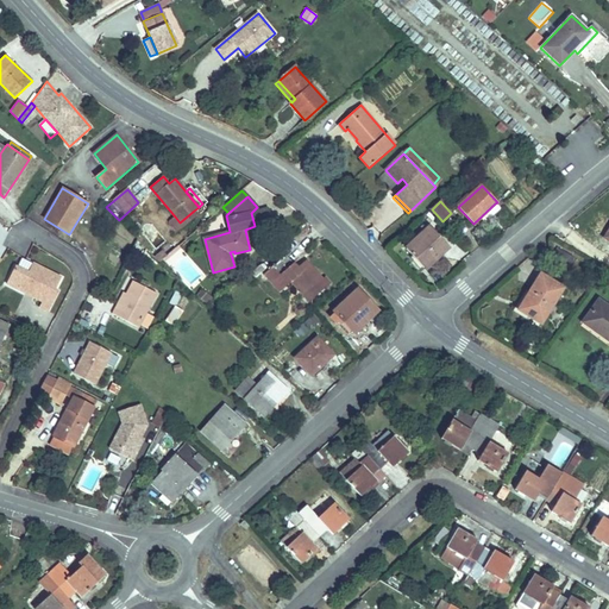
[(500,209),(495,203),(481,218),(484,223),(500,209)]
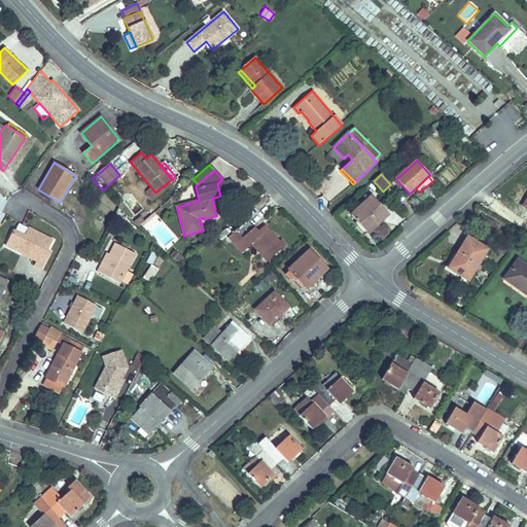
[(217,184),(220,196),(234,192),(231,181),(217,184)]
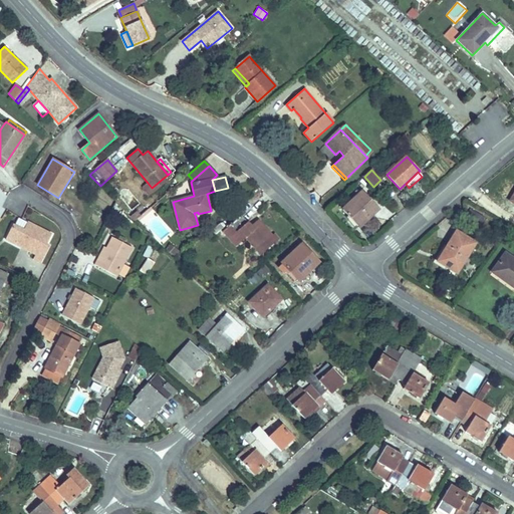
[(152,188),(148,183),(143,188),(149,196),(167,181),(164,178),(152,188)]
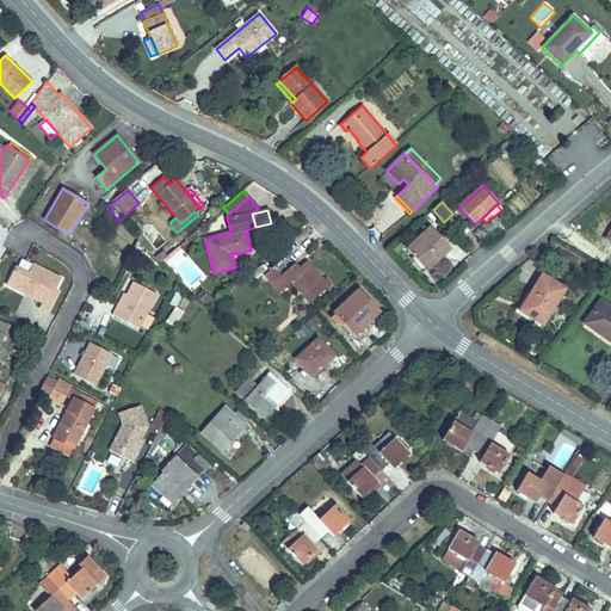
[(154,226),(146,230),(158,247),(165,242),(154,226)]
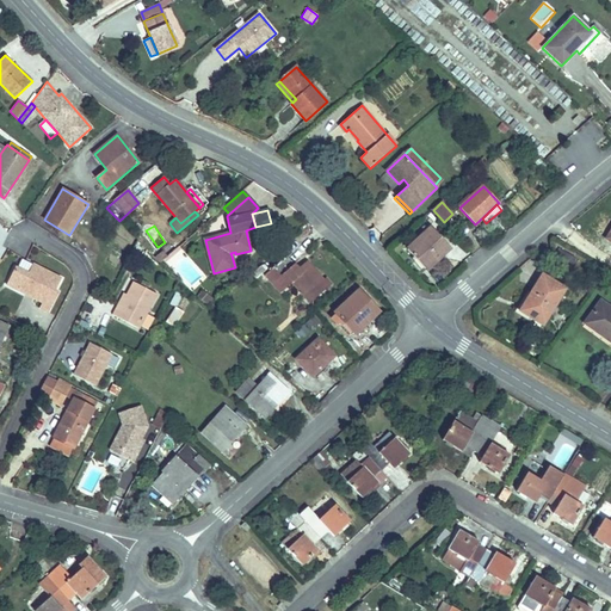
[(431,227),(407,250),(426,270),(450,248),(431,227)]
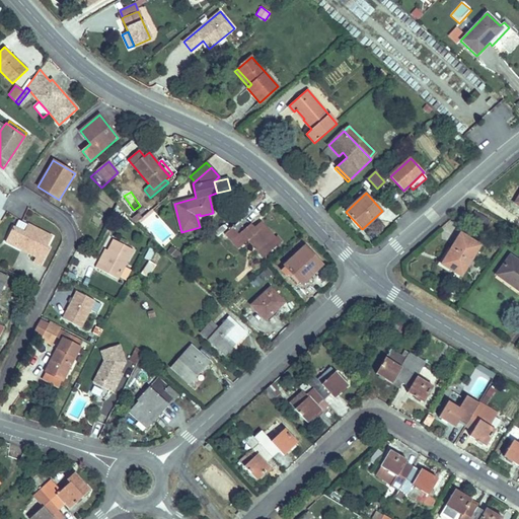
[(120,221),(125,212),(117,204),(110,216),(120,221)]
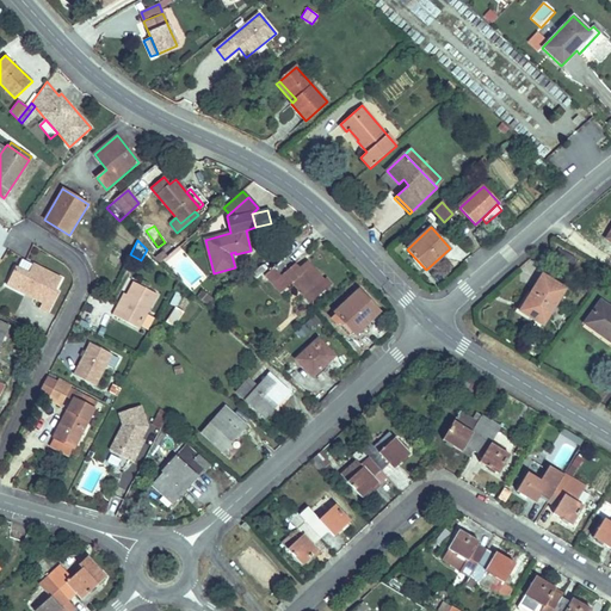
[(164,253),(156,259),(160,263),(167,257),(164,253)]
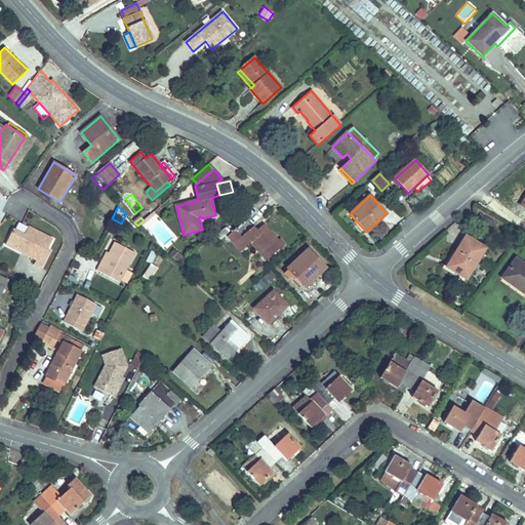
[(264,225),(256,231),(246,219),(227,236),(241,251),(251,243),(266,260),(284,244),(280,239),(278,241),(264,225)]
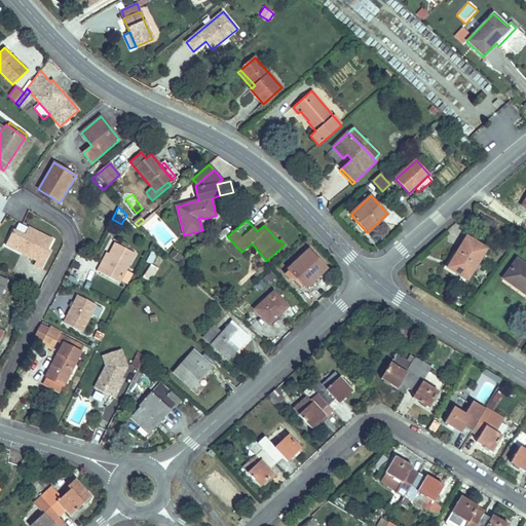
[(13,230),(5,245),(22,253),(23,252),(30,255),(29,257),(36,260),(34,265),(42,269),(50,252),(47,251),(43,249),(44,247),(48,249),(52,240),(28,227),(24,235),(13,230)]
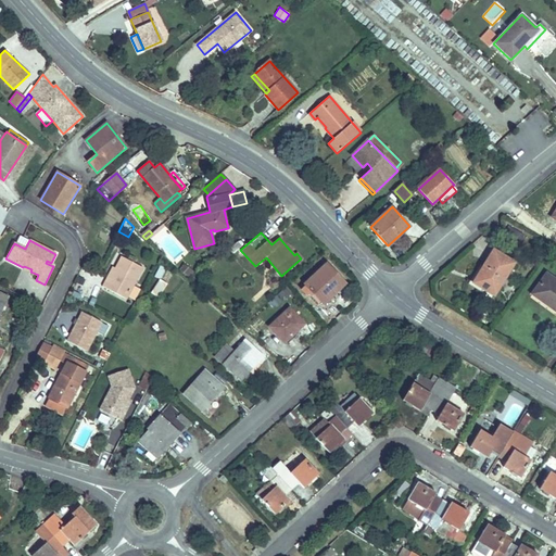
[(493,250),(479,274),(483,276),(478,286),(494,295),(514,263),(493,250)]
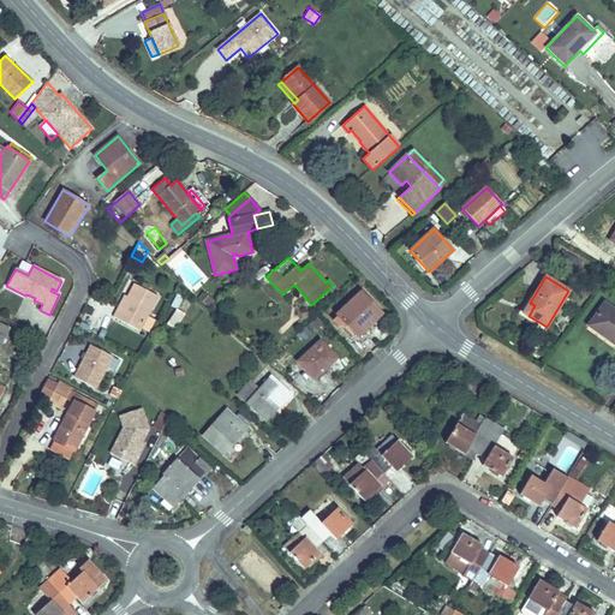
[(135,284),(127,297),(120,310),(118,309),(113,317),(139,330),(157,297),(135,284)]
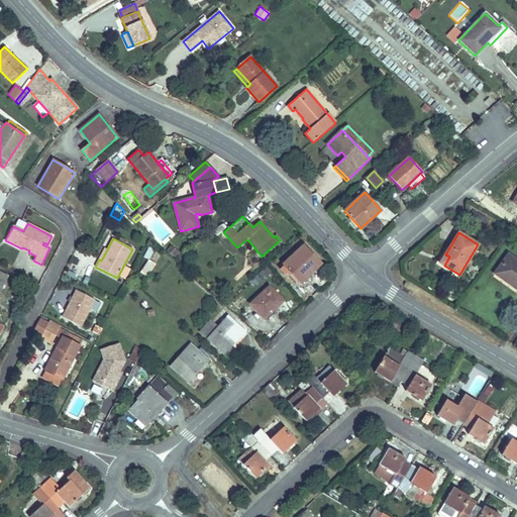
[(320,264),(304,245),(284,265),(284,266),(280,269),(285,275),(289,271),(300,283),(320,264)]
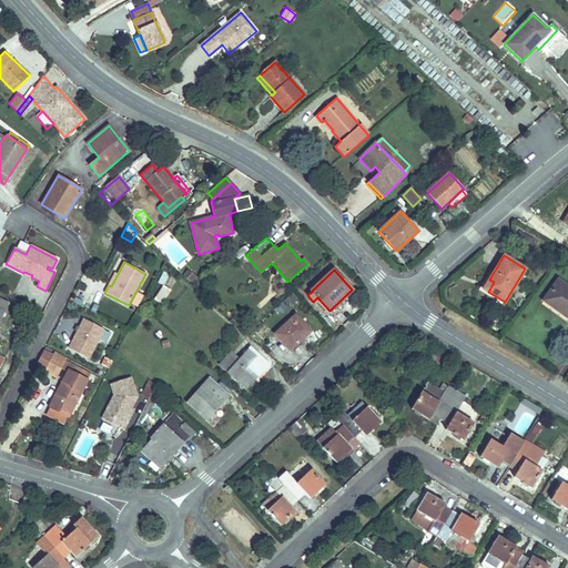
[(163,285),(164,285),(170,275),(164,272),(159,283),(163,285)]
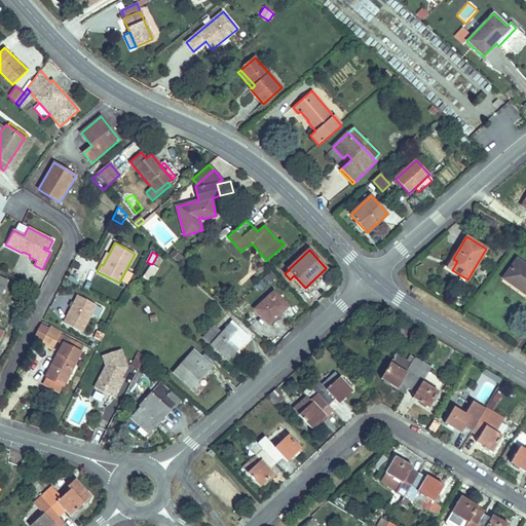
[(103,265),(109,254),(106,253),(101,264),(103,265)]
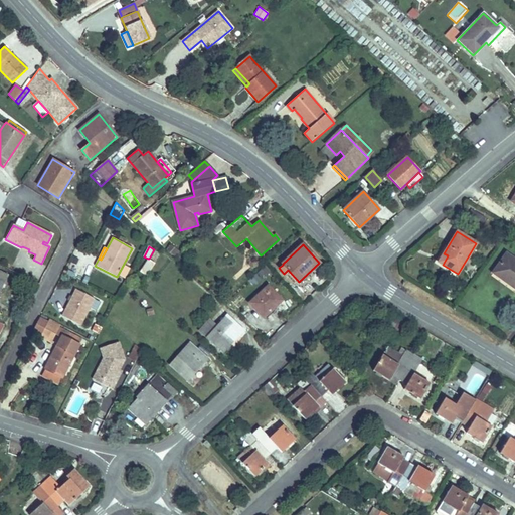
[(444,253),(439,263),(443,265),(448,255),(444,253)]
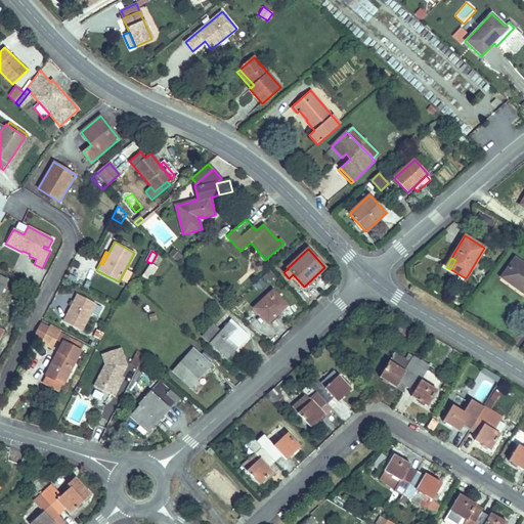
[(523,264),(515,259),(501,277),(518,289),(519,287),(523,290),(523,264)]
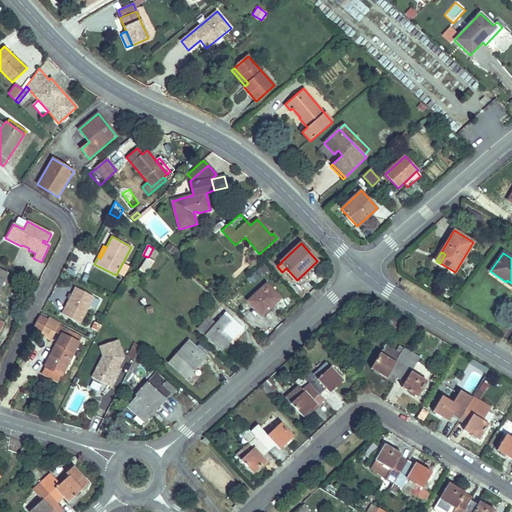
[(154,262),(148,257),(147,257),(139,270),(146,274),(154,262)]
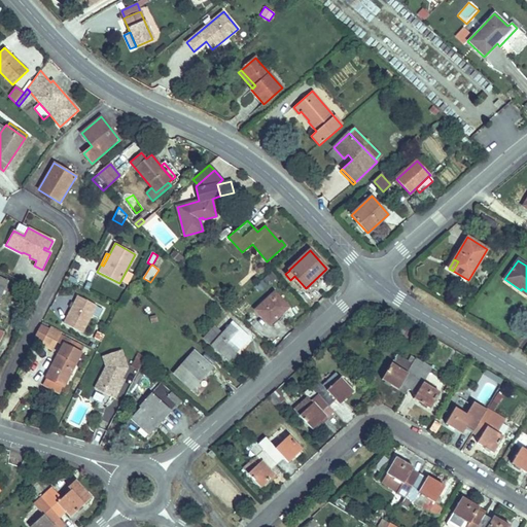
[(270,325),(289,308),(274,292),(254,310),(270,325)]
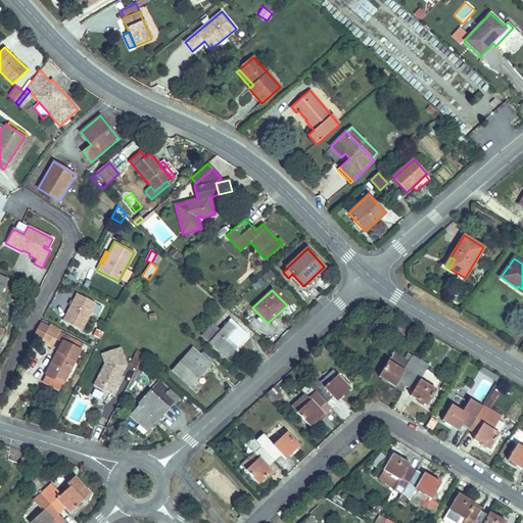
[(81,330),(91,313),(95,303),(78,294),(63,321),(81,330)]
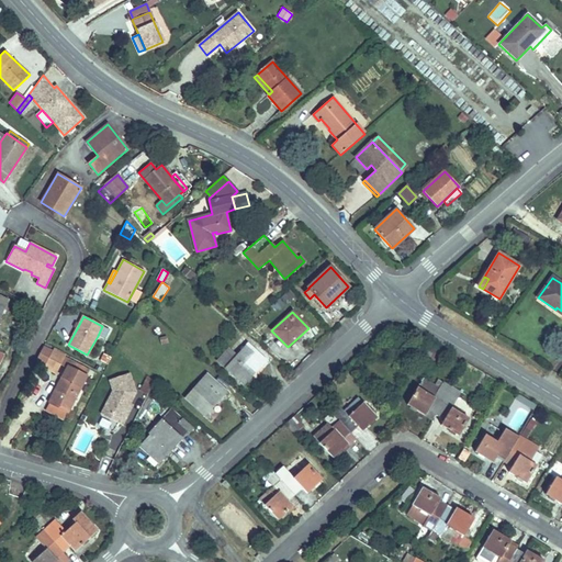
[(236,356),(225,368),(244,385),(253,375),(247,371),(250,369),(251,370),(258,364),(260,367),(266,360),(247,344),(236,356)]
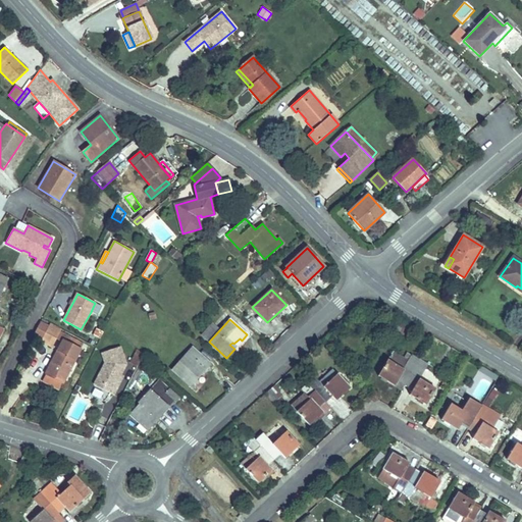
[(40,322),(34,334),(43,338),(41,342),(52,347),(56,338),(59,332),(60,329),(50,324),(49,327),(40,322)]
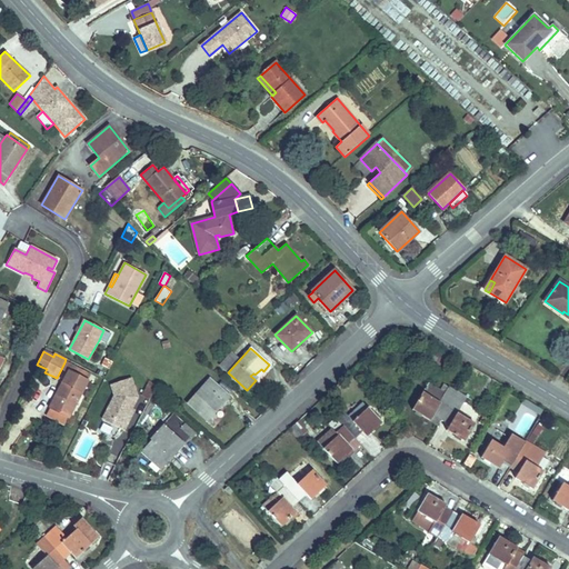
[(228,372),(239,360),(231,352),(219,365),(228,372)]
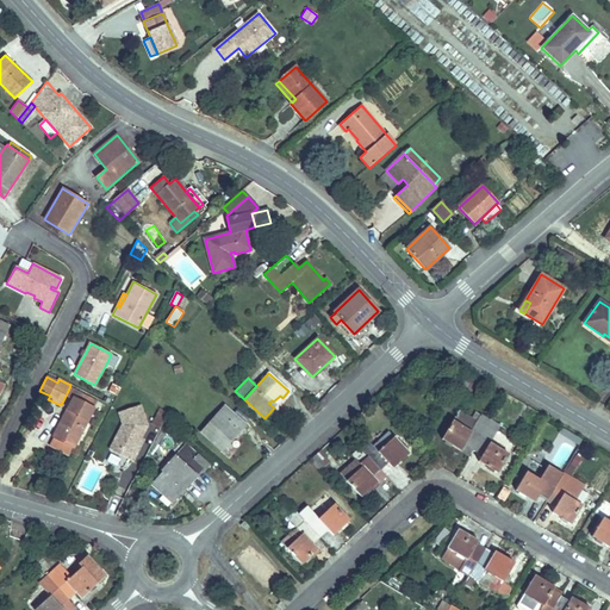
[(110,384),(109,394),(118,397),(120,385),(110,384)]
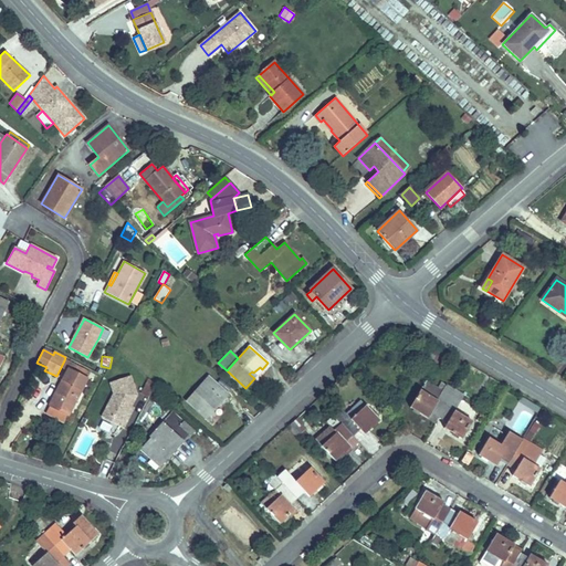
[(64,360),(61,367),(67,370),(69,369),(86,379),(90,374),(64,360)]
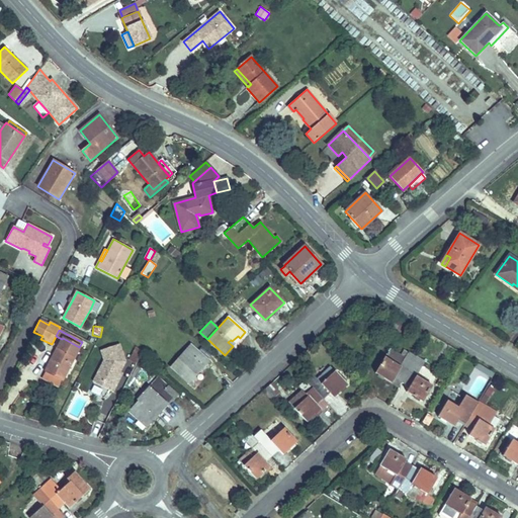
[(233,346),(240,338),(238,336),(232,341),(231,340),(228,342),(233,346)]
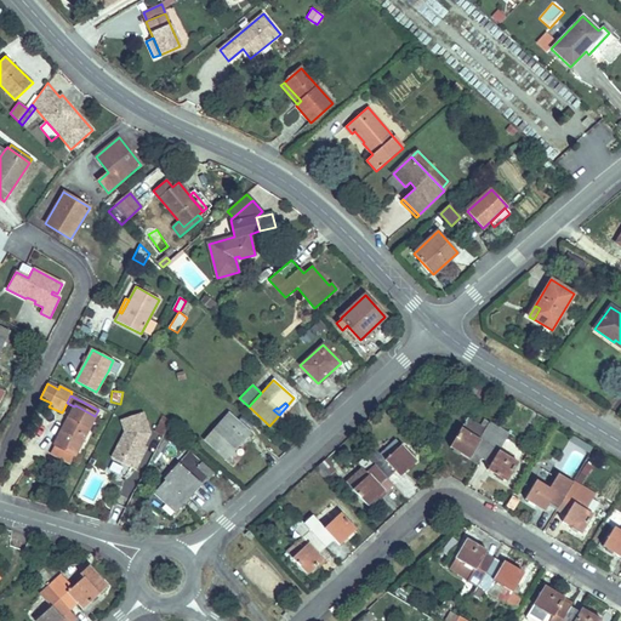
[(75,455),(95,416),(75,405),(74,406),(55,445),(56,445),(74,455),(75,455)]
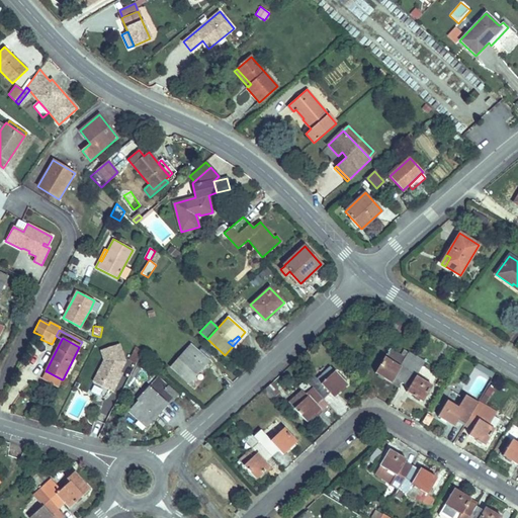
[(112,392),(116,383),(114,382),(119,372),(125,362),(119,344),(100,350),(104,360),(93,381),(112,392)]
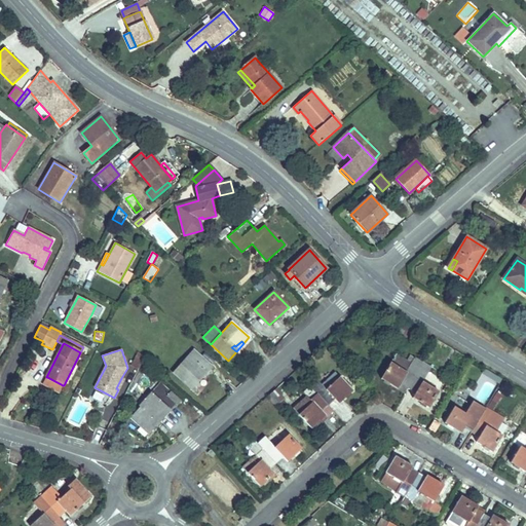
[(191,389),(199,381),(195,377),(197,374),(199,376),(204,370),(208,372),(213,367),(193,349),(173,373),(191,389)]
